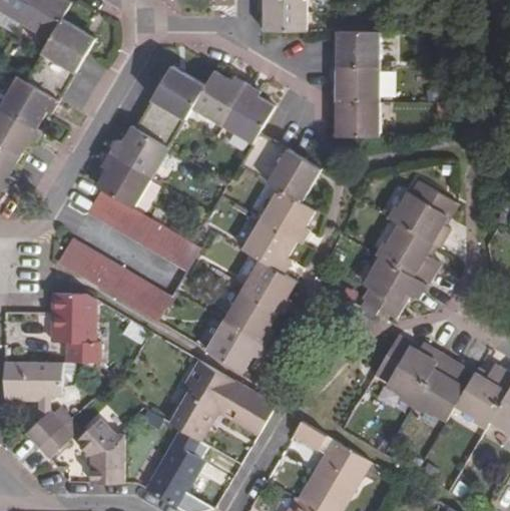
[(0,9),(19,21),(30,0),(0,0),(0,9)]
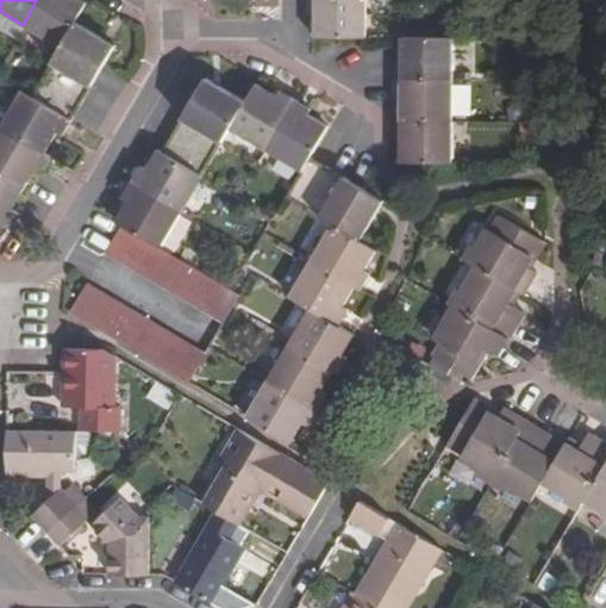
[(36,0),(23,25),(57,44),(72,22),(82,0),(36,0)]
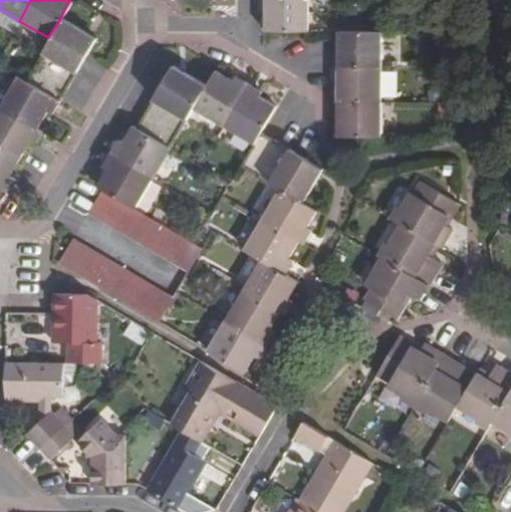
[(263,10),(263,29),(304,30),(304,0),(256,0),(256,10),(263,10)]
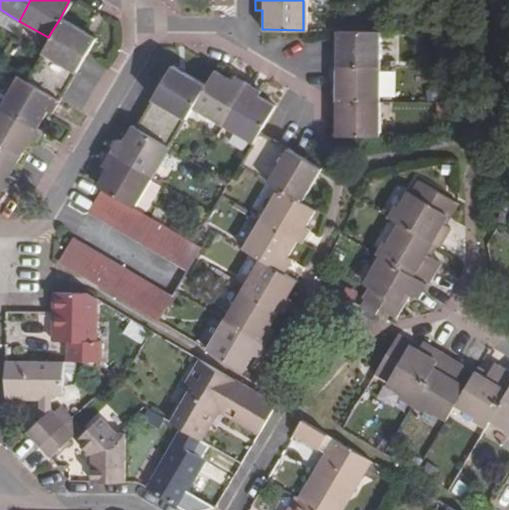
[(40,50),(75,71),(85,53),(94,38),(60,18),(48,37),(40,50)]
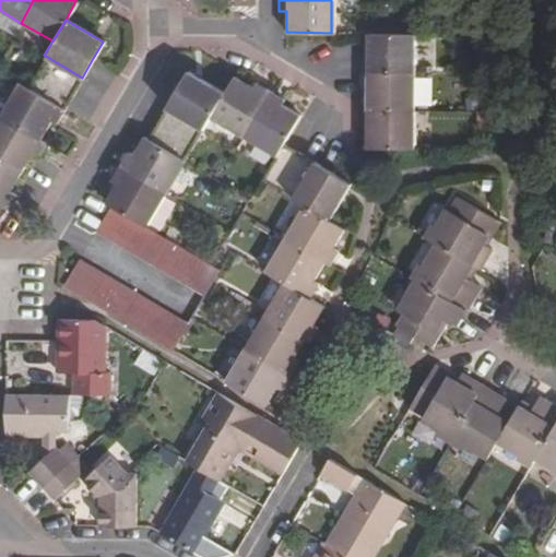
[(358,55),(359,71),(413,72),(413,34),(366,34),(365,54),(358,55)]
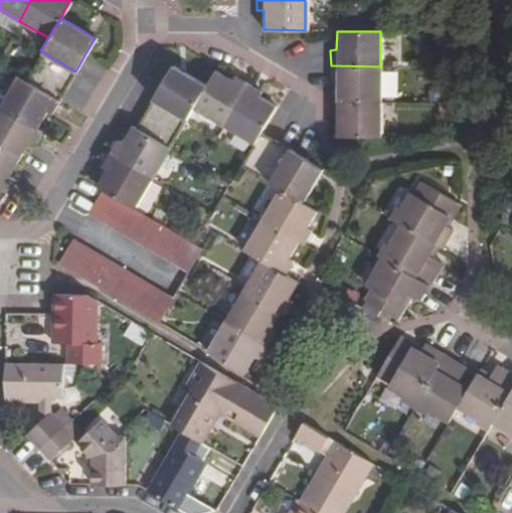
[(33,65),(66,84),(75,71),(40,50),(33,65)]
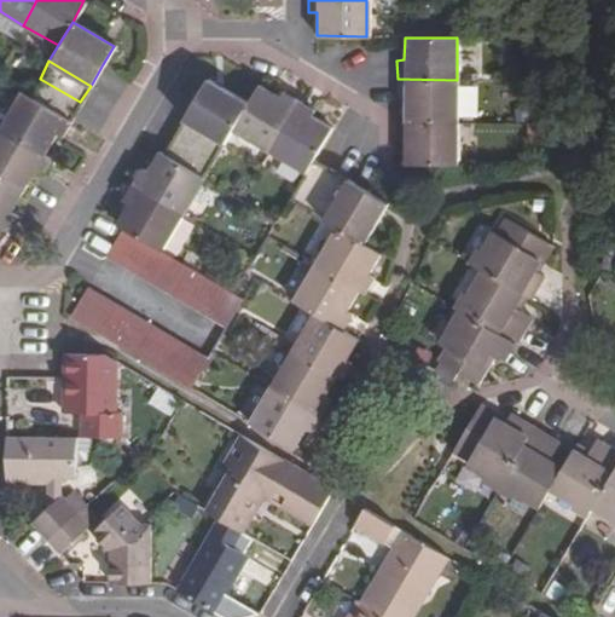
[(29,96),(69,120),(80,102),(40,79),(29,96)]
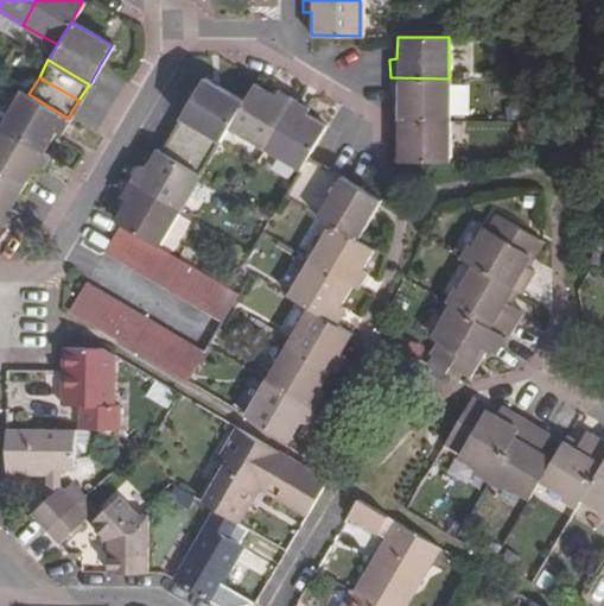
[(179,115),(218,139),(226,127),(241,100),(202,77),(179,115)]
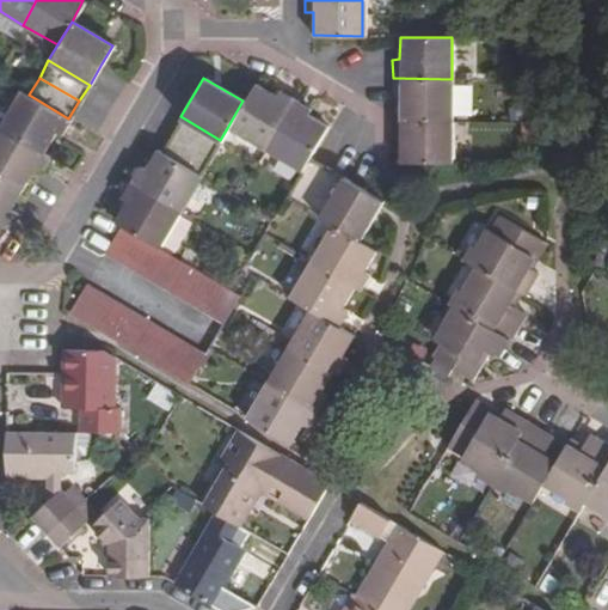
[(399,97),(399,120),(450,120),(452,79),(393,78),(393,97),(399,97)]
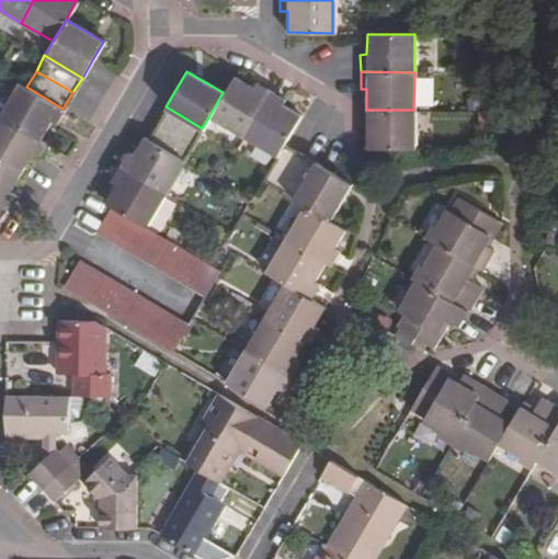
[(208,117),(241,137),(269,90),(255,82),(253,87),(234,75),(223,92),(208,117)]
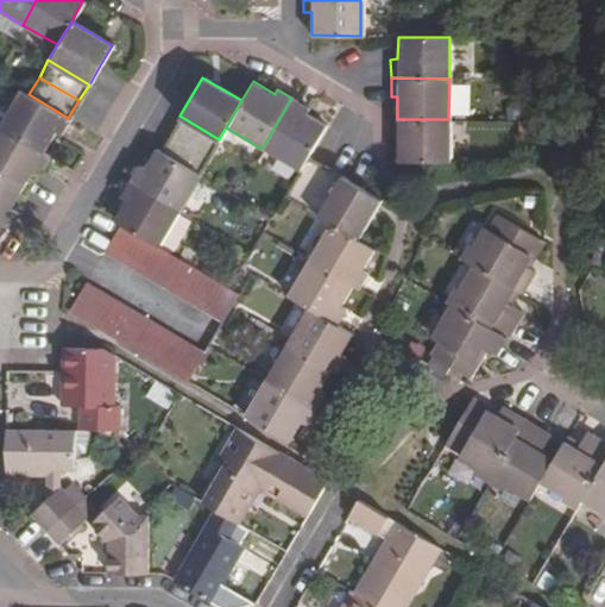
[(0,126),(42,151),(54,130),(60,132),(68,118),(29,94),(19,89),(0,121),(0,126)]
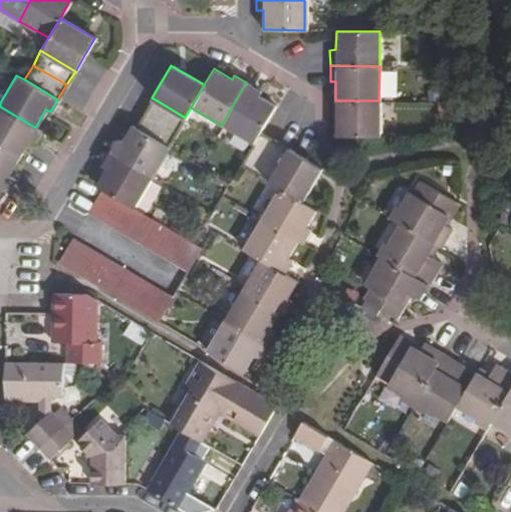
[(221,125),(251,144),(259,132),(274,105),(257,95),(260,90),(246,82),(221,125)]
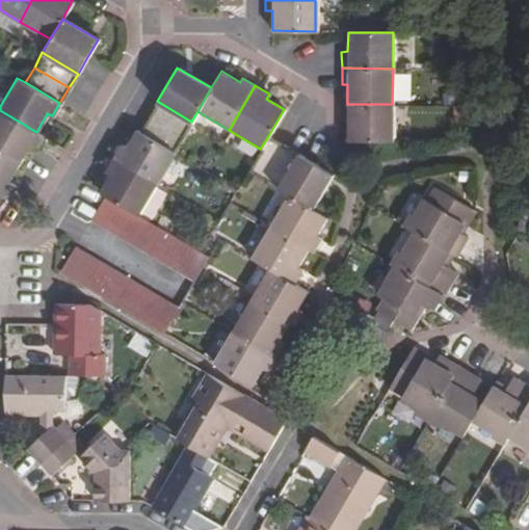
[(149,115),(182,137),(191,122),(157,101),(149,115)]
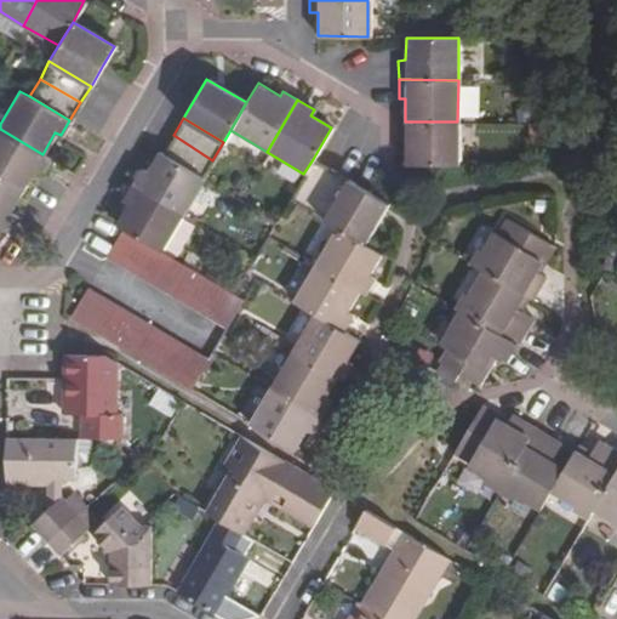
[(405,140),(405,164),(457,164),(457,121),(405,121),(398,121),(398,140),(405,140)]
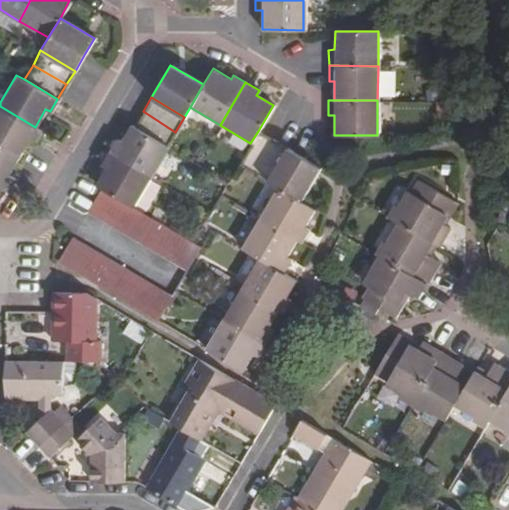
[(0,147),(17,157),(27,140),(32,142),(40,130),(35,127),(0,106),(0,147)]
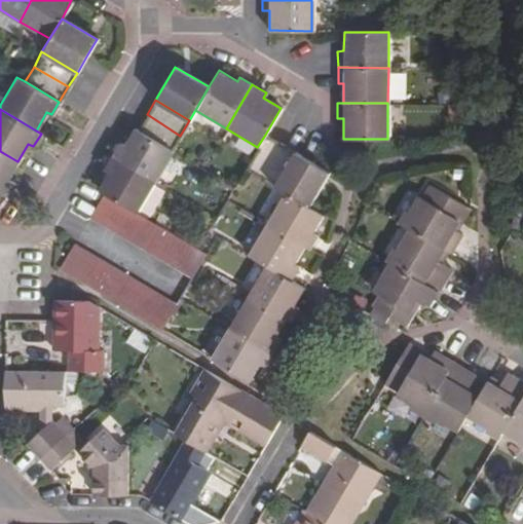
[(138,129),(172,149),(180,136),(147,114),(138,129)]
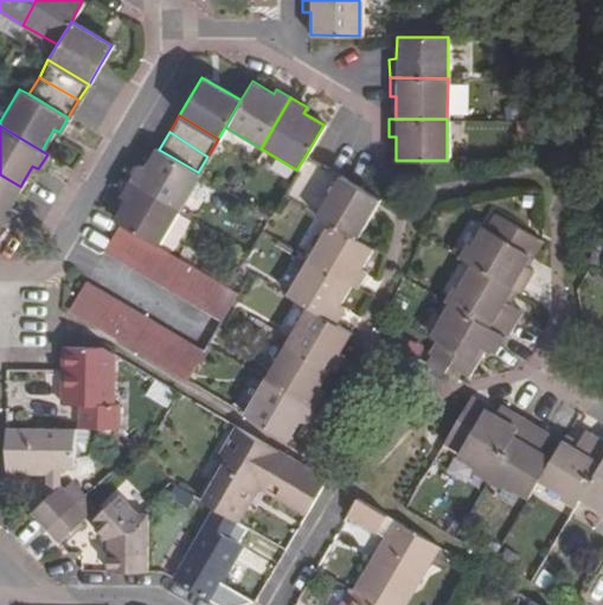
[(128,179),(177,209),(198,172),(159,150),(155,147),(143,167),(138,164),(128,179)]
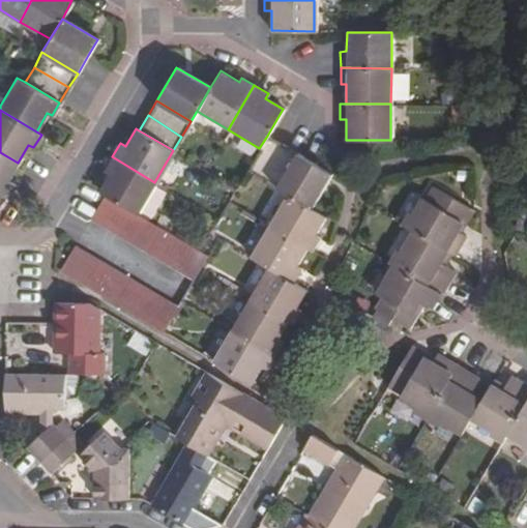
[(276,186),(297,152),(282,144),(267,136),(259,148),(246,170),(276,186)]
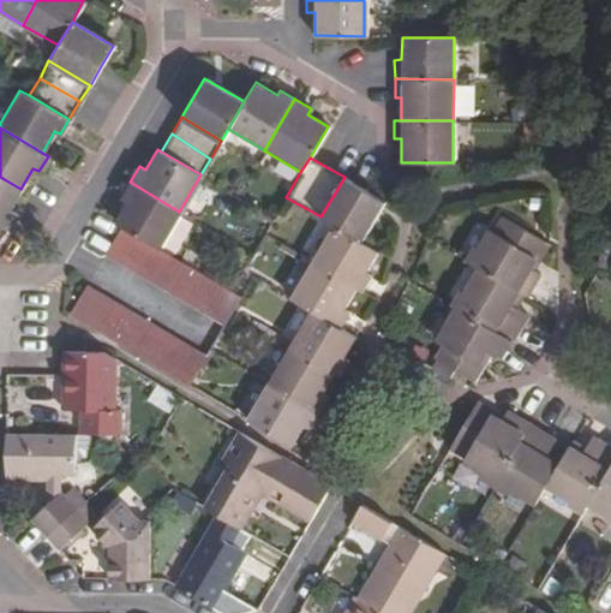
[(0,225),(6,228),(15,213),(9,208),(21,189),(0,177),(0,225)]
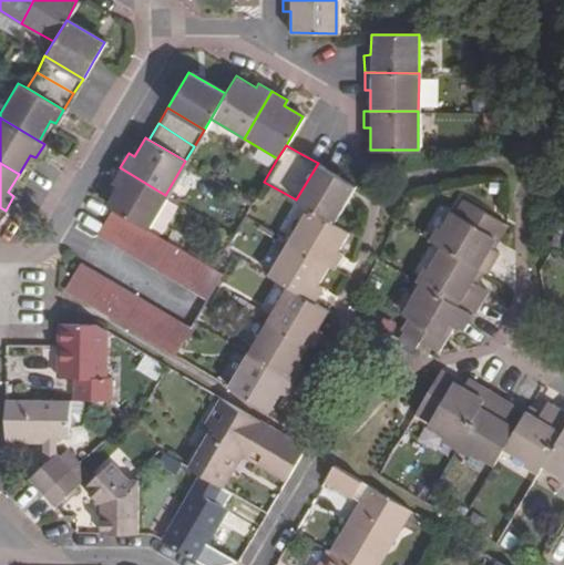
[(306,207),(332,222),(354,185),(318,163),(296,199),(306,207)]
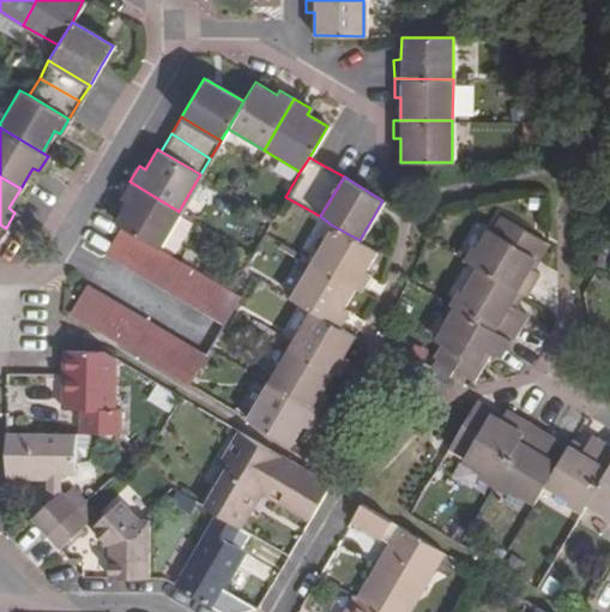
[(150,243),(158,247),(179,211),(130,181),(120,197),(126,201),(115,221),(120,225),(136,234),(150,243)]
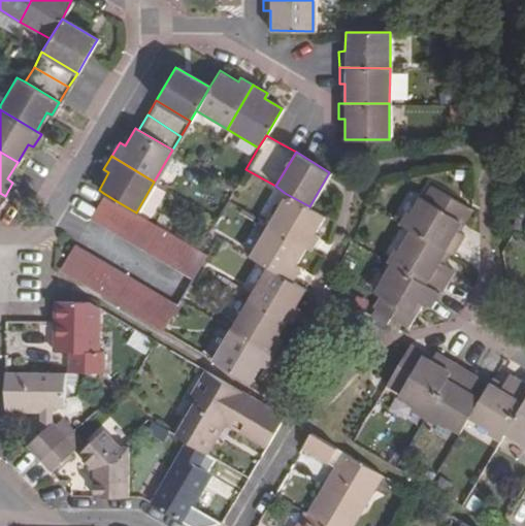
[(445,251),(452,255),(464,234),(459,231),(471,209),(431,186),(424,199),(421,197),(403,226),(409,230),(445,251)]
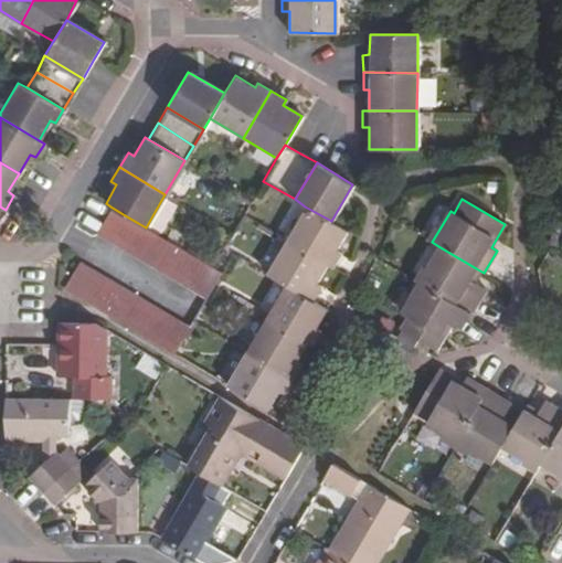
[(95,234),(109,242),(125,215),(110,206),(95,234)]
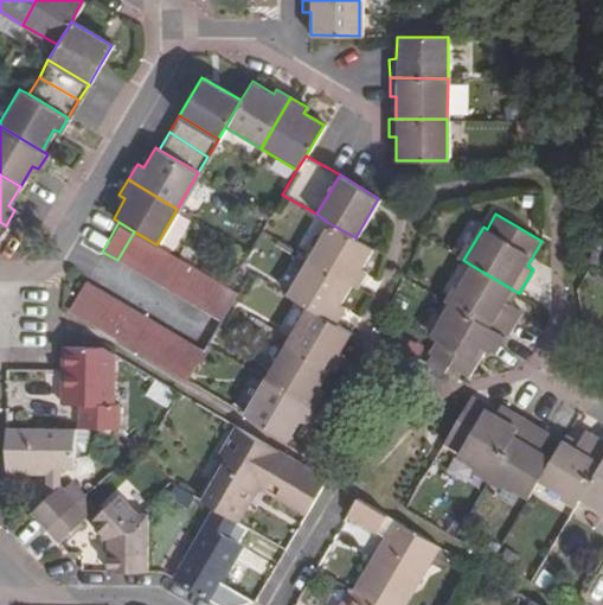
[(350,282),(357,286),(366,271),(361,268),(371,248),(355,237),(327,222),(307,258),(350,282)]
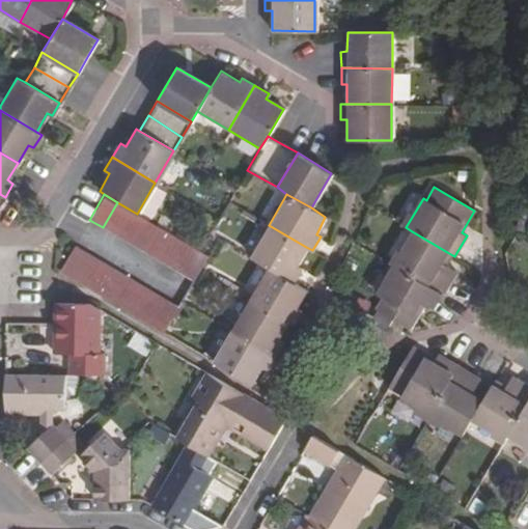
[(103,227),(115,234),(130,210),(117,202),(103,227)]
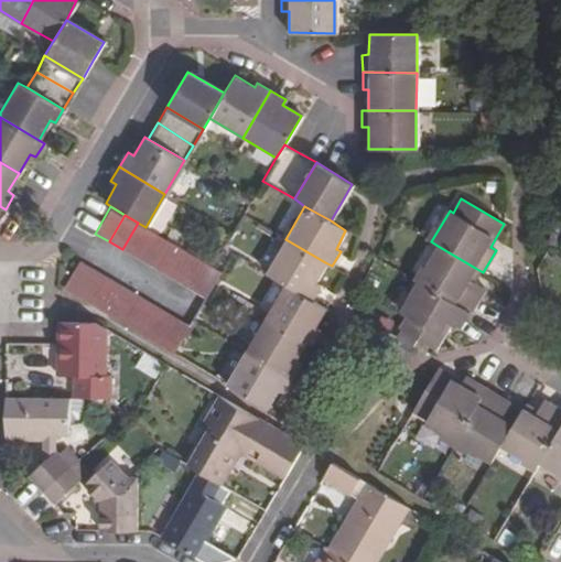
[(122,249),(136,258),(151,230),(146,227),(138,223),(122,249)]
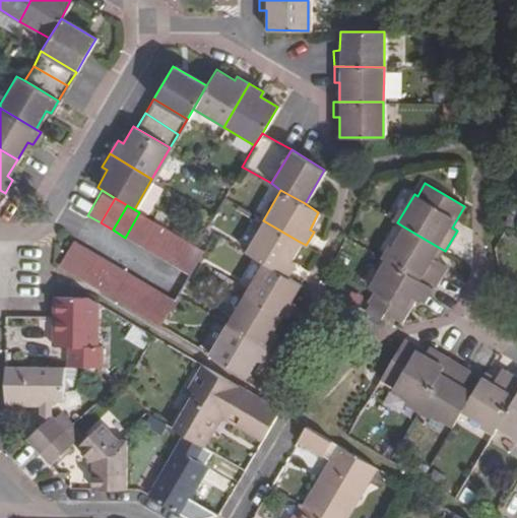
[(125,238),(138,245),(152,220),(139,212),(125,238)]
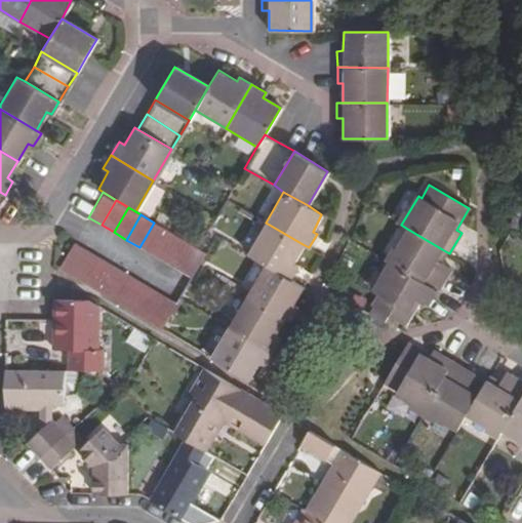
[(139,247),(153,255),(166,231),(154,223),(139,247)]
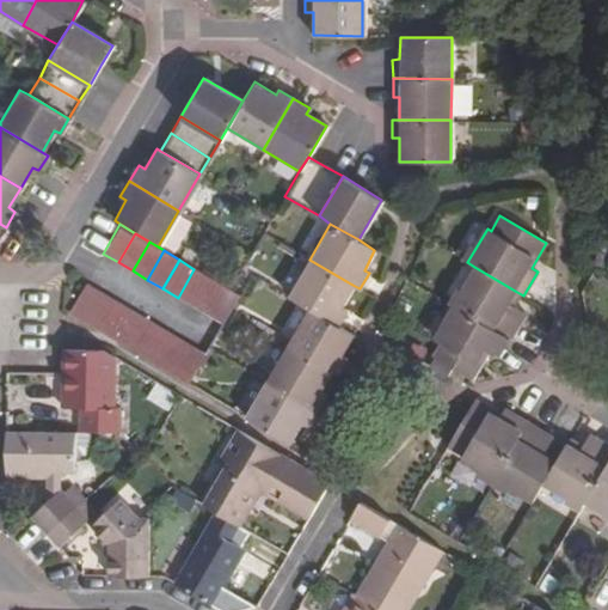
[(307,307),(338,325),(347,309),(342,306),(352,285),(309,260),(288,297),(307,307)]
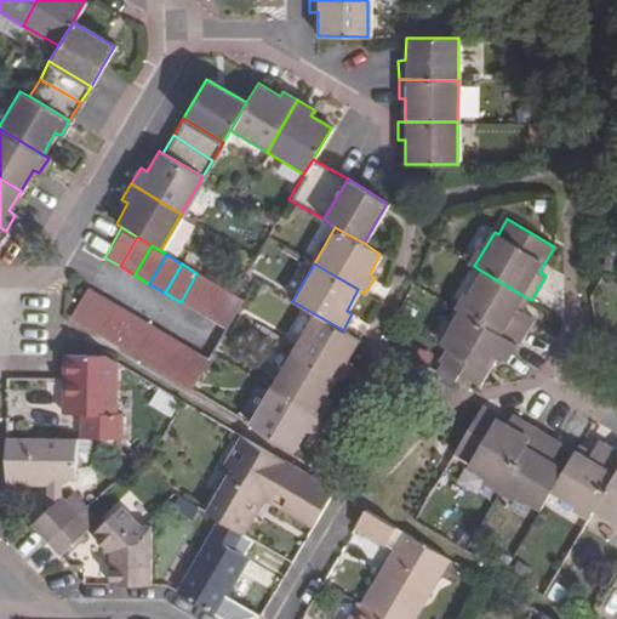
[(512,341),(515,344),(531,317),(515,307),(523,295),(481,271),(458,310),(512,341)]
